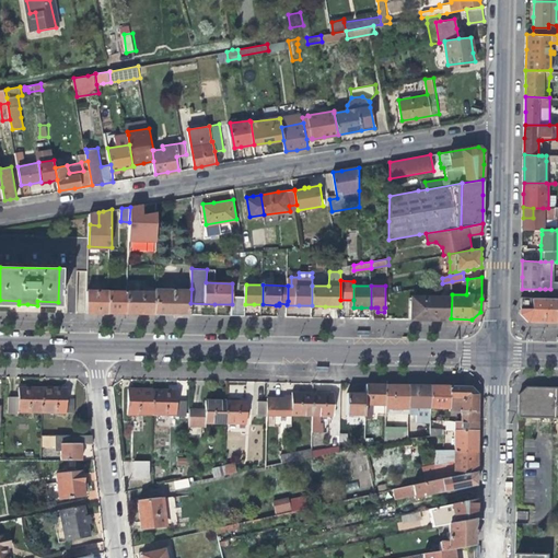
[(155,289),(155,291),(154,313),(170,313),(190,314),(190,303),(192,289),(155,289)]
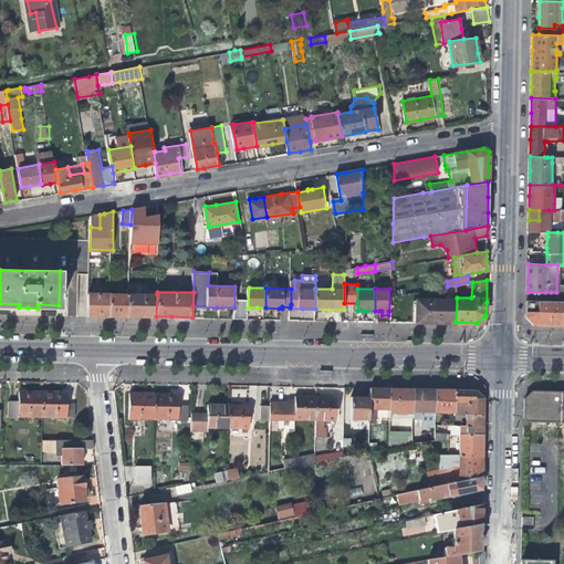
[(97,315),(111,315),(111,293),(89,293),(89,315),(97,315)]
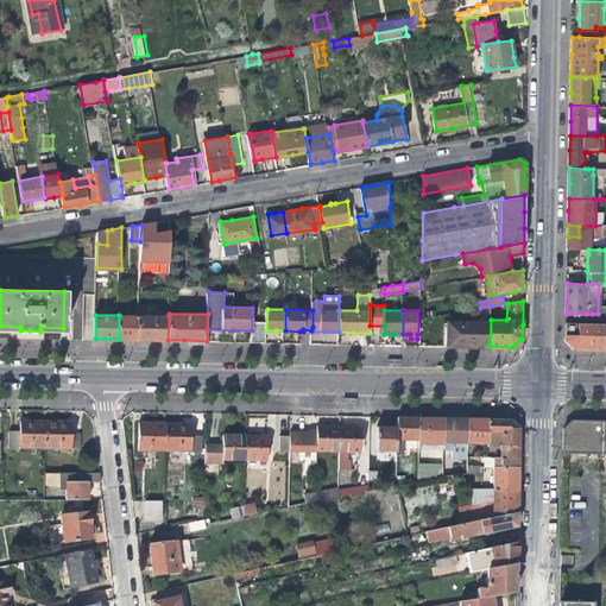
[(138,316),(119,315),(119,339),(127,339),(138,340),(138,316)]
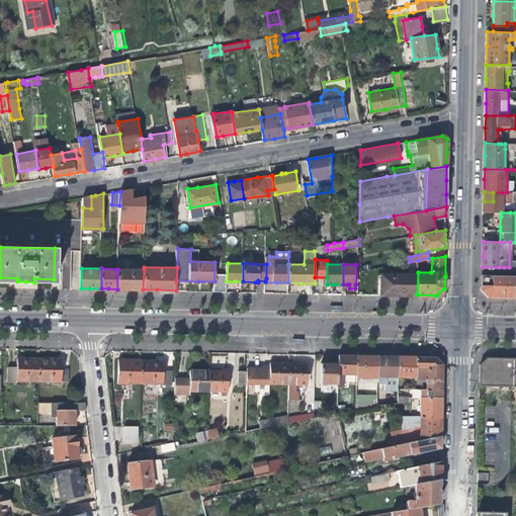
[(144,269),(117,269),(117,289),(131,289),(143,289),(144,269)]
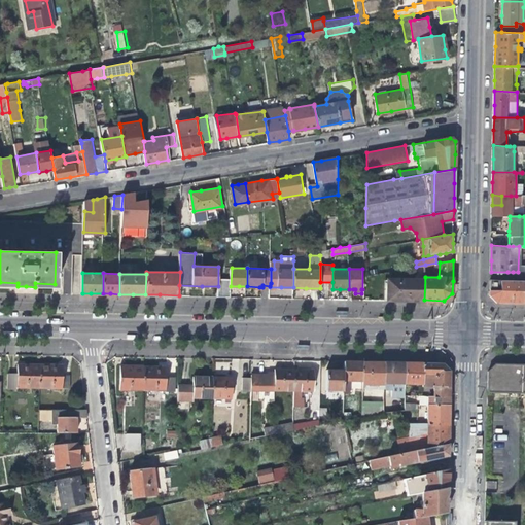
[(404,300),(423,300),(423,279),(387,279),(387,300),(404,300)]
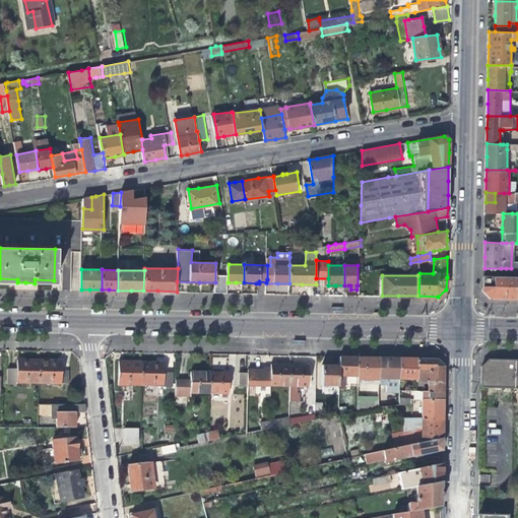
[(493,276),(484,276),(484,279),(484,284),(493,284),(493,276)]
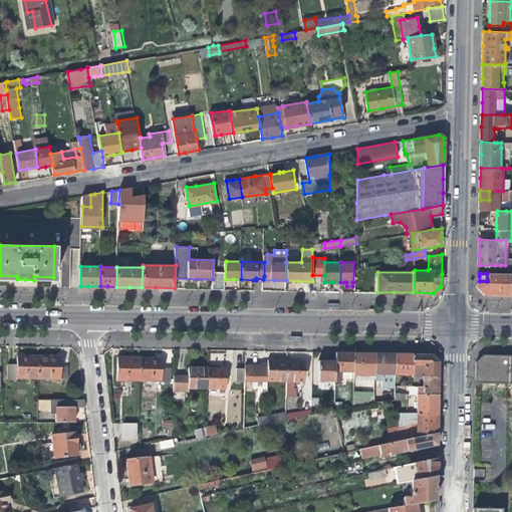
[(507,295),(511,295),(511,273),(489,273),(489,283),(479,283),(479,286),(487,294),(507,295)]
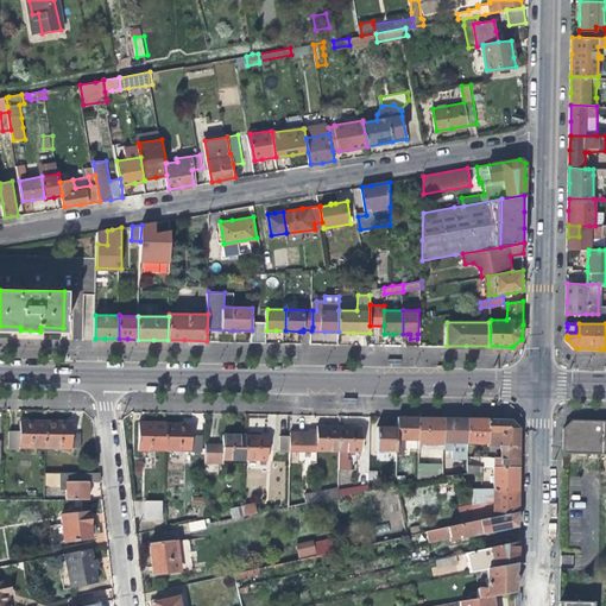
[(398,439),(405,439),(421,439),(421,417),(411,416),(398,416),(398,427),(398,439)]
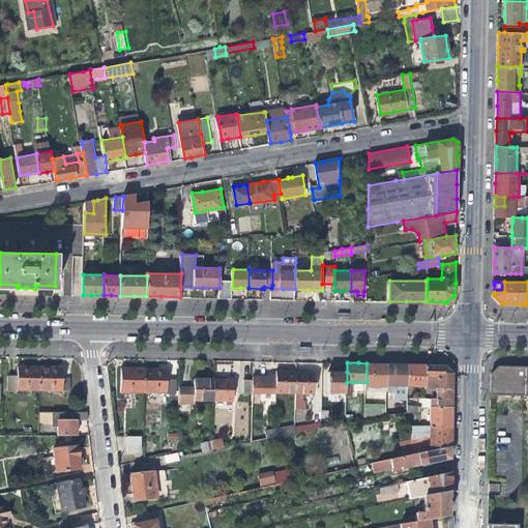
[(367,384),(387,385),(388,363),(379,363),(367,363),(367,382),(367,384)]
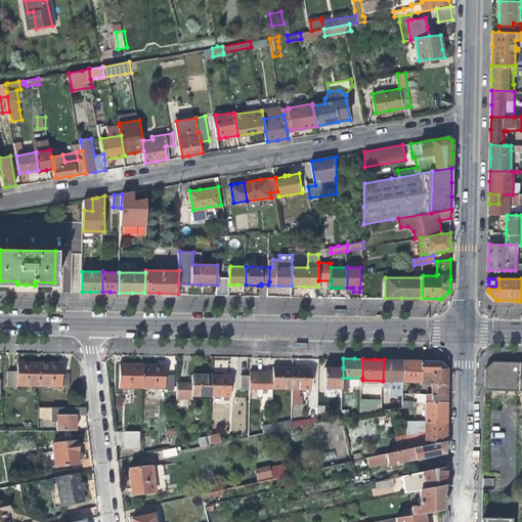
[(383,381),(403,381),(403,360),(395,359),(384,359),(383,381)]
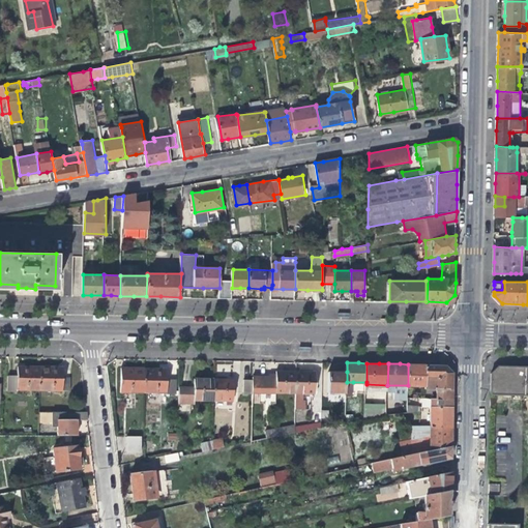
[(408,385),(426,385),(427,364),(418,364),(408,364),(408,385)]
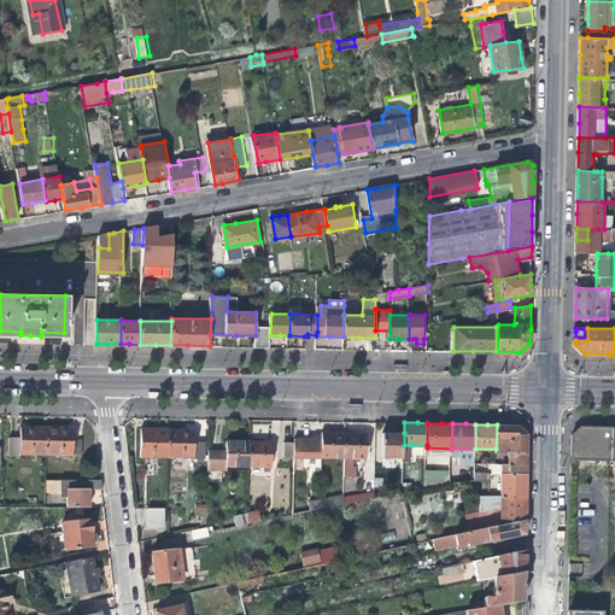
[(520,425),(497,425),(496,449),(496,451),(509,451),(528,452),(528,443),(528,433),(520,425)]
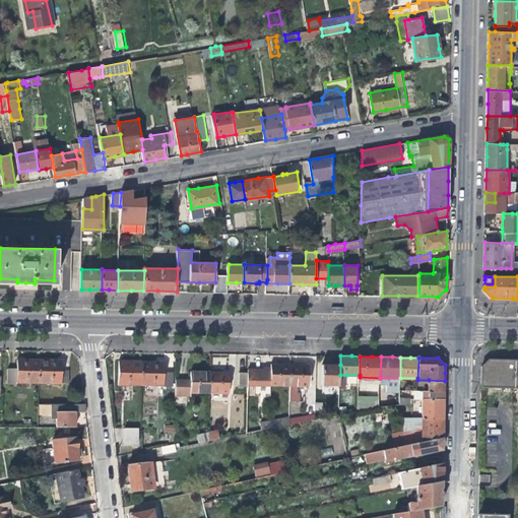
[(18,359),(18,369),(17,381),(40,382),(41,359),(30,359),(18,359)]
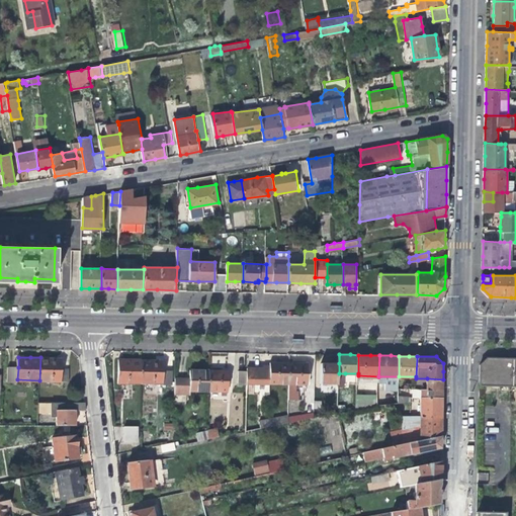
[(39,380),(62,380),(62,366),(62,358),(52,357),(40,357),(39,380)]
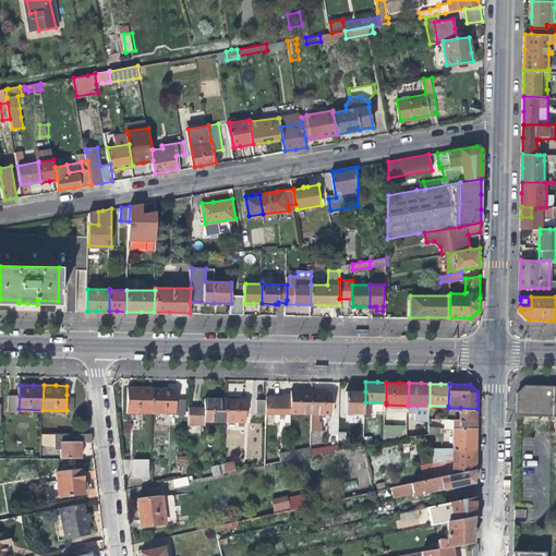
[(518,393),(518,413),(555,414),(555,385),(527,385),(518,393)]
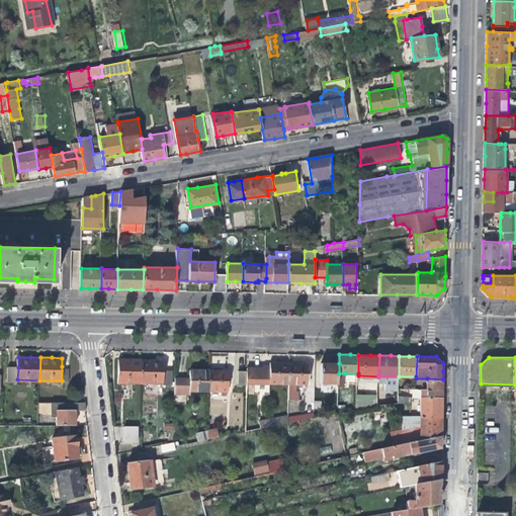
[(119,381),(142,382),(142,358),(133,358),(120,358),(119,381)]
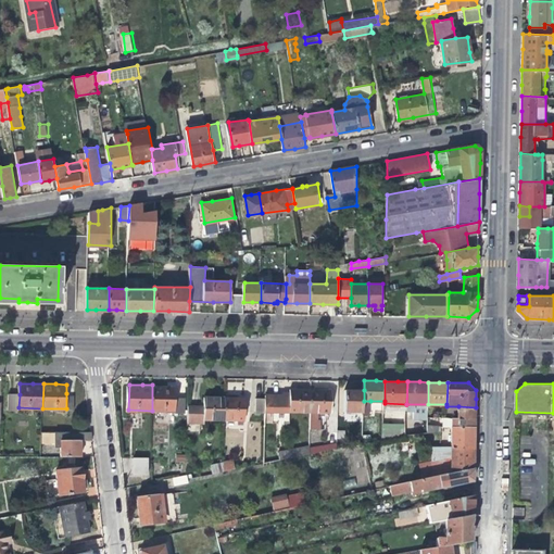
[(175,411),(176,397),(176,386),(170,386),(152,385),(152,411),(175,411)]
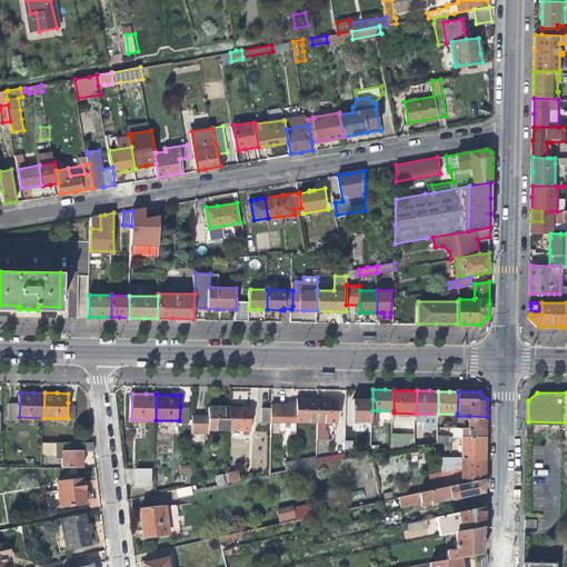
[(272,420),(318,421),(319,398),(298,398),(298,404),(294,404),(272,403),(272,406),(272,420)]
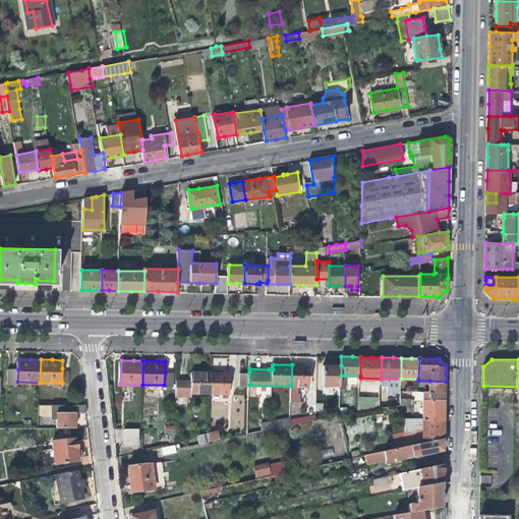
[(304,364),(292,364),(291,386),(310,386),(311,364),(304,364)]
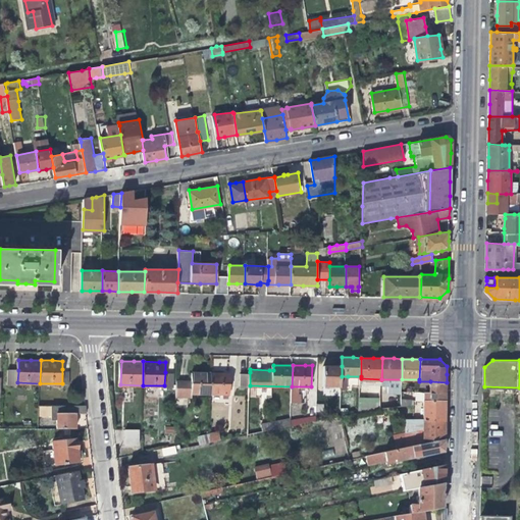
[(324,385),(342,386),(342,376),(342,366),(332,366),(324,366),(324,385)]
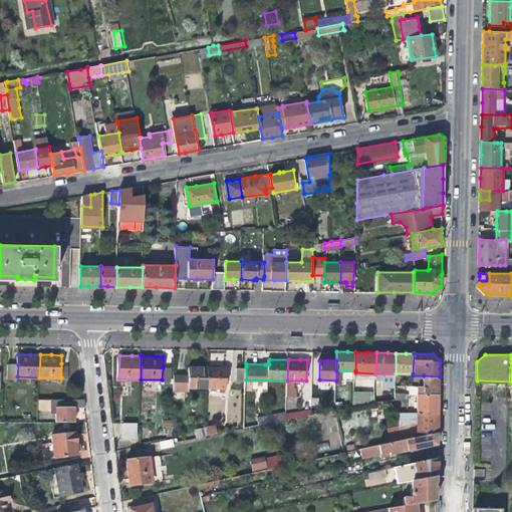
[(189,375),(189,387),(208,388),(209,366),(199,366),(189,365),(189,375)]
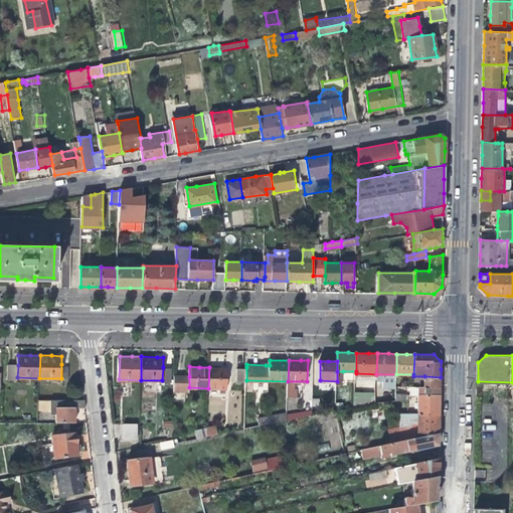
[(173,367),(163,367),(162,380),(172,380),(173,367)]
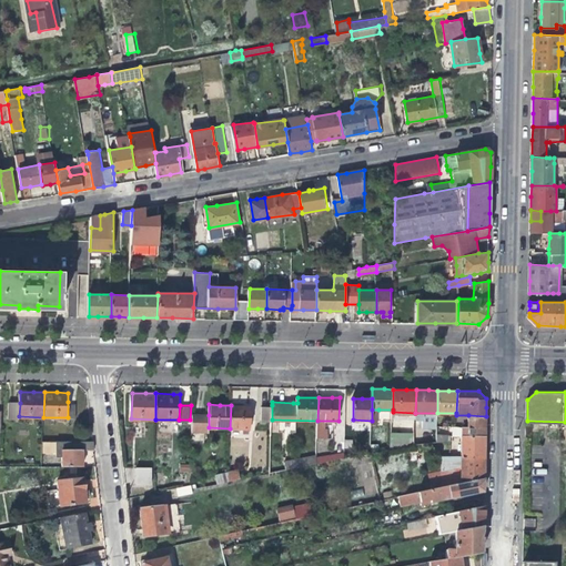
[(243,405),(231,405),(230,428),(251,428),(252,405),(243,405)]
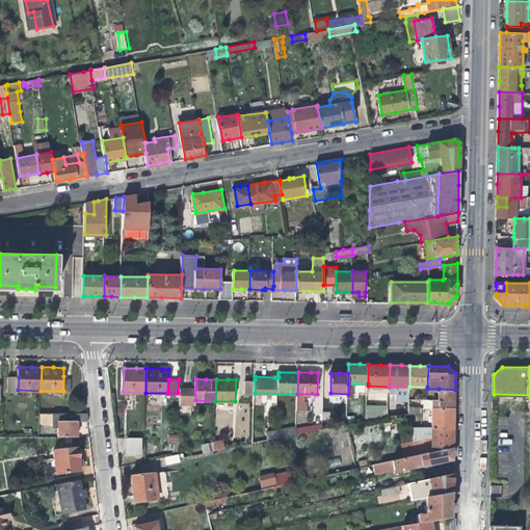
[(255,393),(255,379),(246,379),(245,394),(255,394),(255,393)]
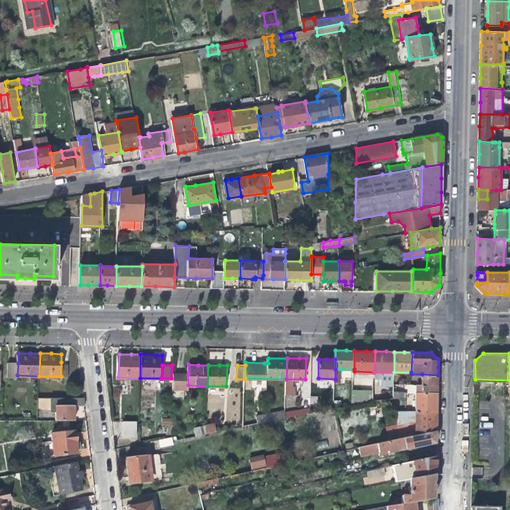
[(188,385),(188,374),(173,373),(173,387),(188,388),(188,385)]
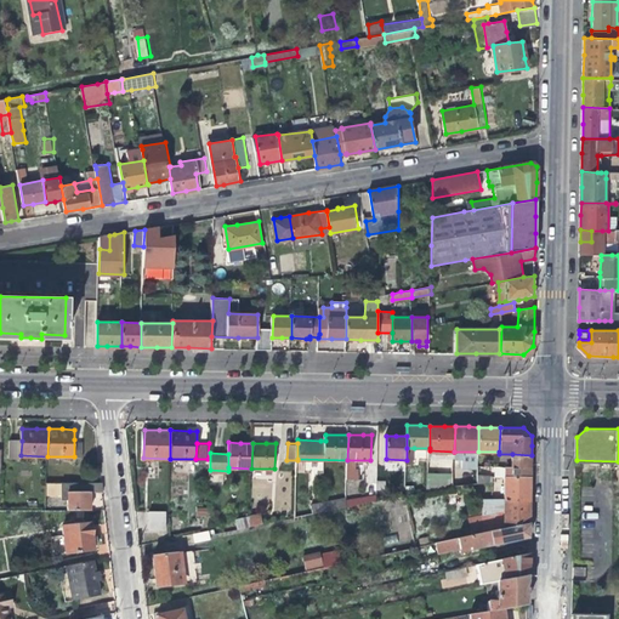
[(512,466),(505,466),(505,477),(531,477),(532,466),(532,455),(512,454),(512,466)]
